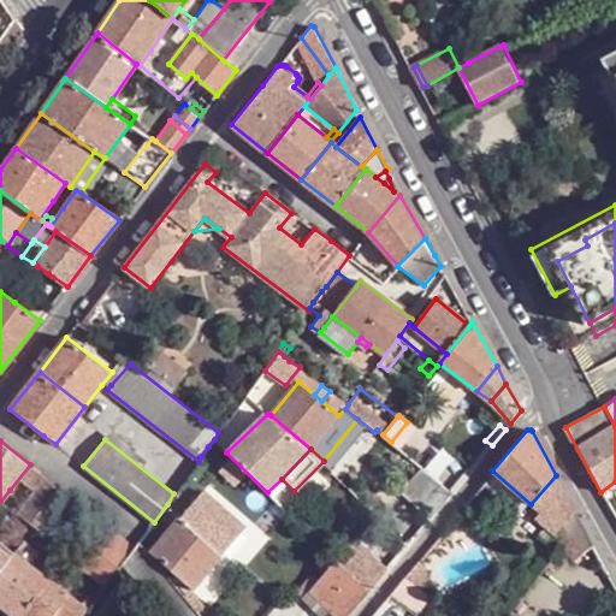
[(173,493),(167,504),(177,513),(205,475),(212,481),(219,472),(211,465),(201,456),(199,461),(173,493)]
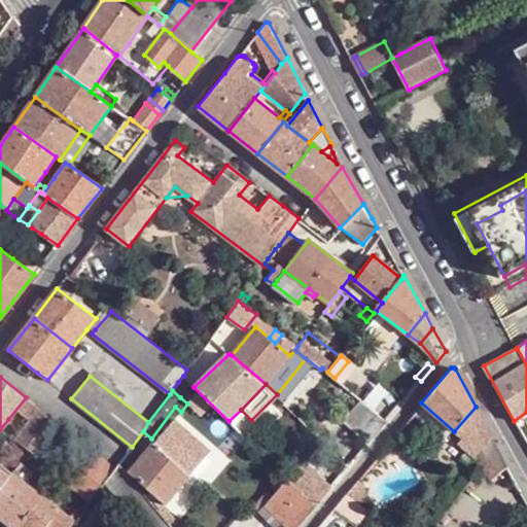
[(47,414),(26,397),(8,419),(44,447),(61,425),(51,418),(47,414)]
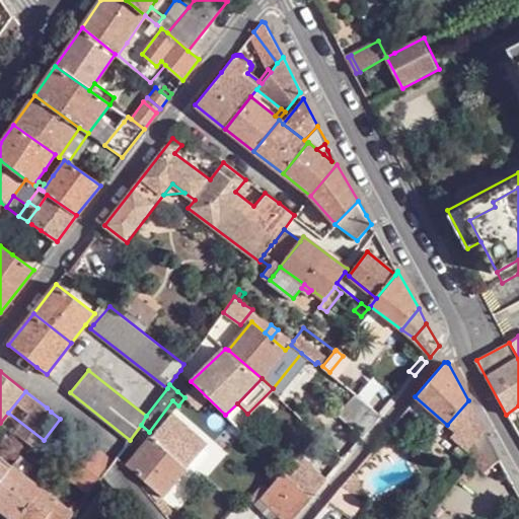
[(364,435),(381,416),(355,394),(353,392),(337,413),(364,435)]
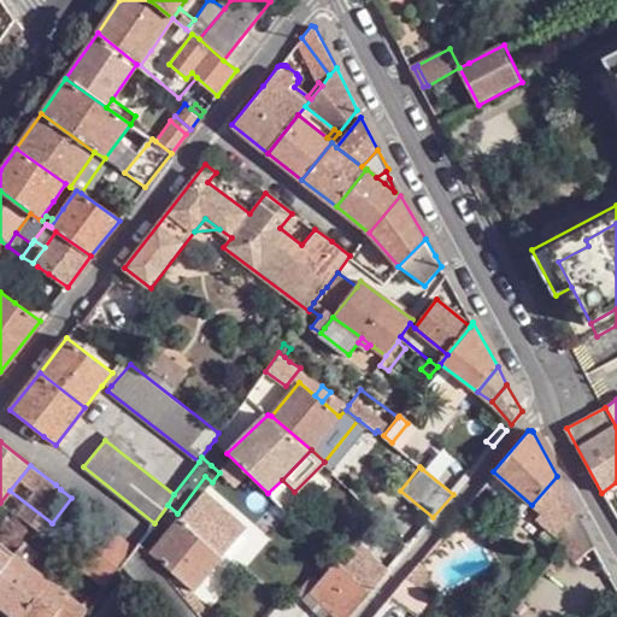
[(557,476),(532,505),(538,510),(541,506),(552,516),(563,524),(575,510),(557,476)]
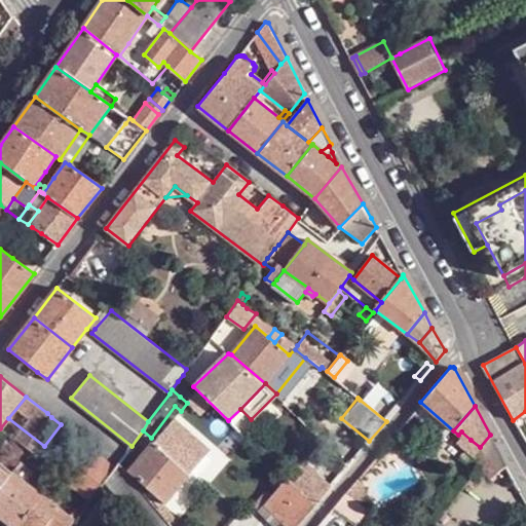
[(174,419),(153,443),(189,475),(210,450),(174,419)]
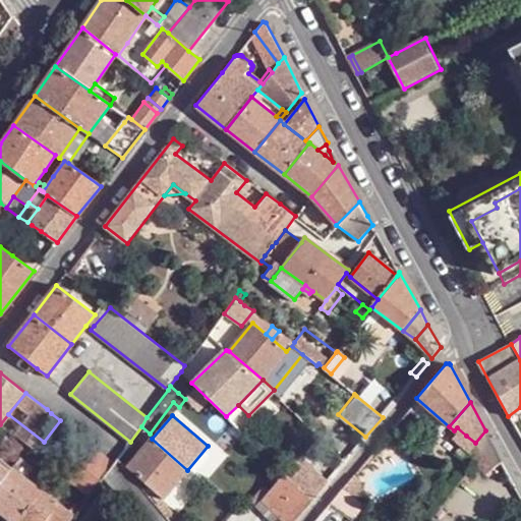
[(399,418),(393,426),(399,431),(402,435),(409,426),(399,418)]
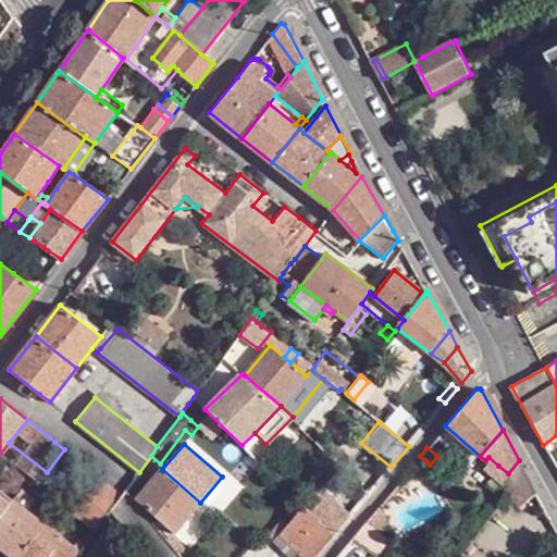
[(420,456),(409,469),(415,474),(426,461),(420,456)]
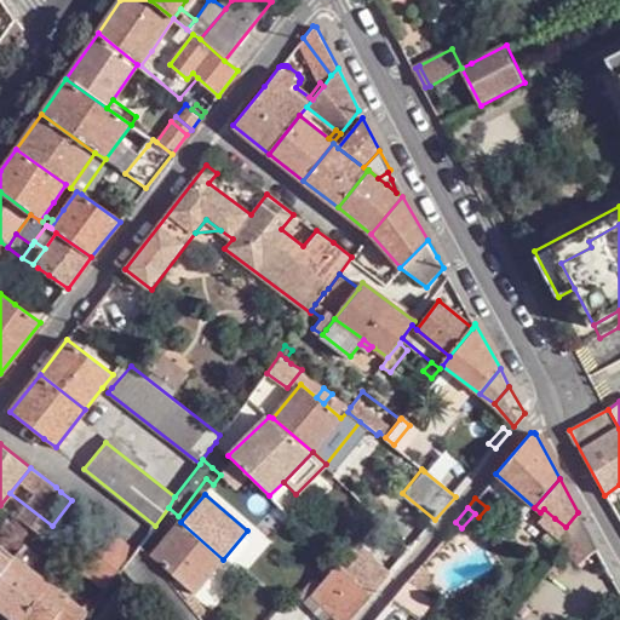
[(598,547),(578,512),(567,528),(558,538),(564,543),(581,557),(598,547)]
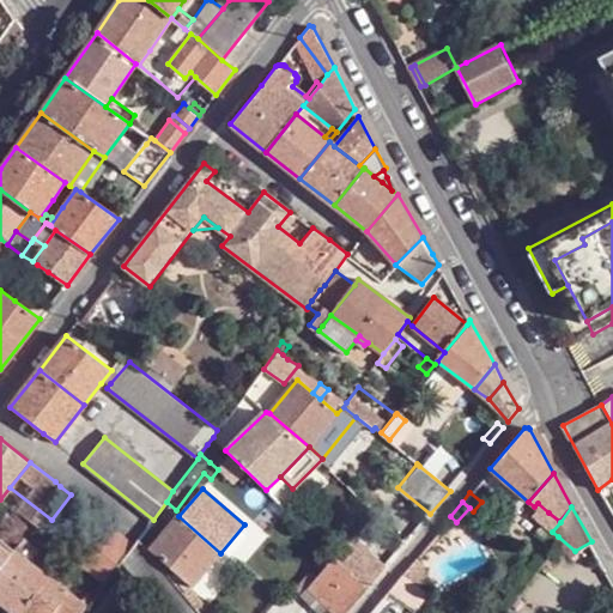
[(542,523),(552,532),(560,522),(559,521),(548,513),(541,521),(542,523)]
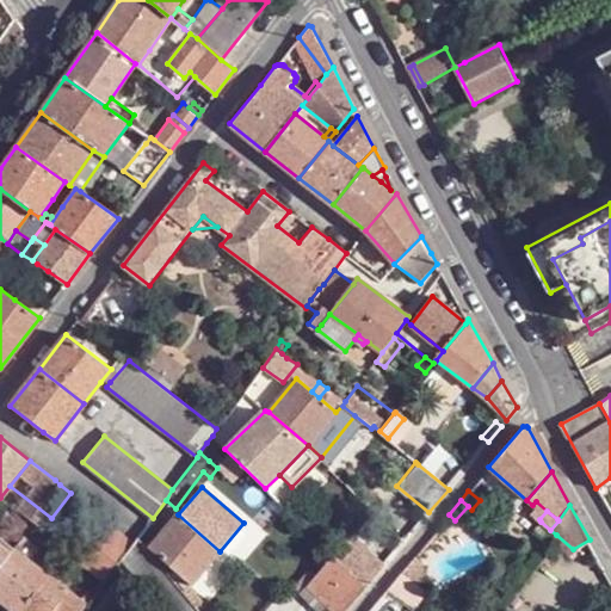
[(149,547),(191,585),(220,551),(178,514),(149,547)]
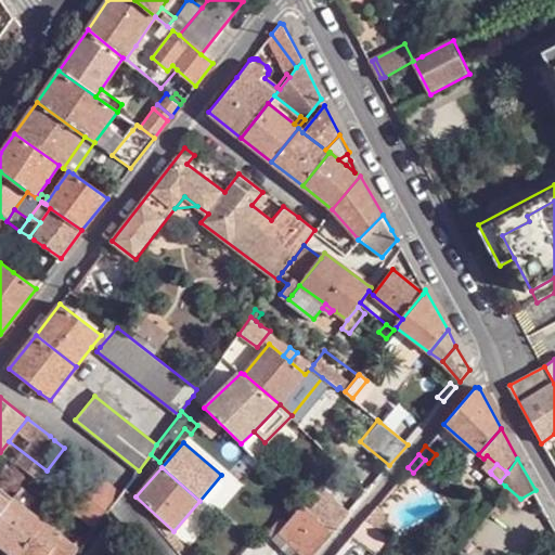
[(65,503),(94,528),(110,507),(121,492),(93,470),(87,477),(65,503)]
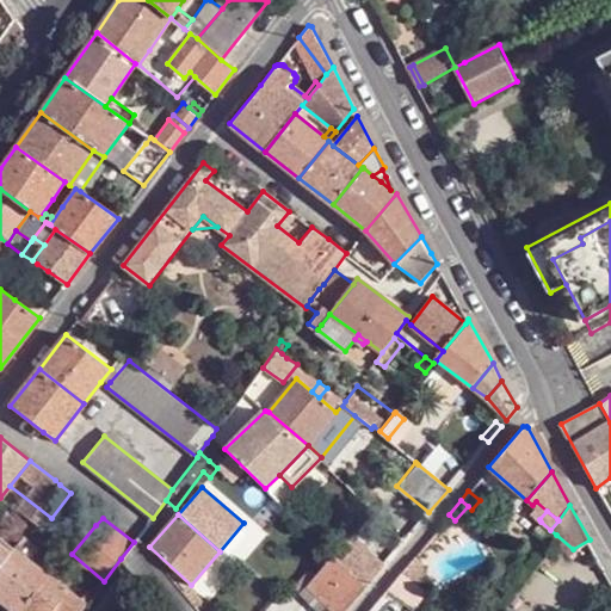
[(532,532),(543,539),(550,530),(541,522),(532,532)]
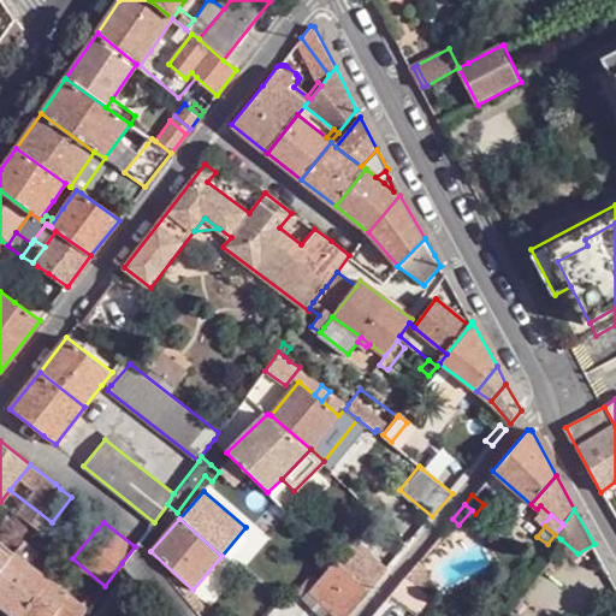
[(551,552),(561,539),(555,534),(548,544),(544,550),(551,552)]
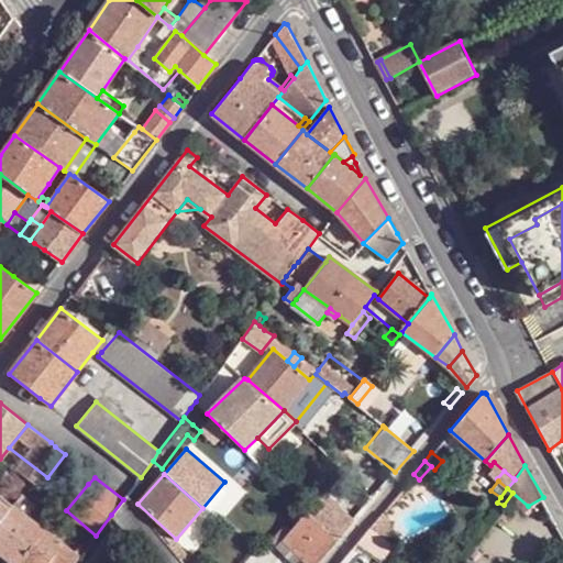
[(123,499),(111,515),(138,542),(147,533),(161,548),(150,556),(154,562),(184,562),(128,494),(123,499)]
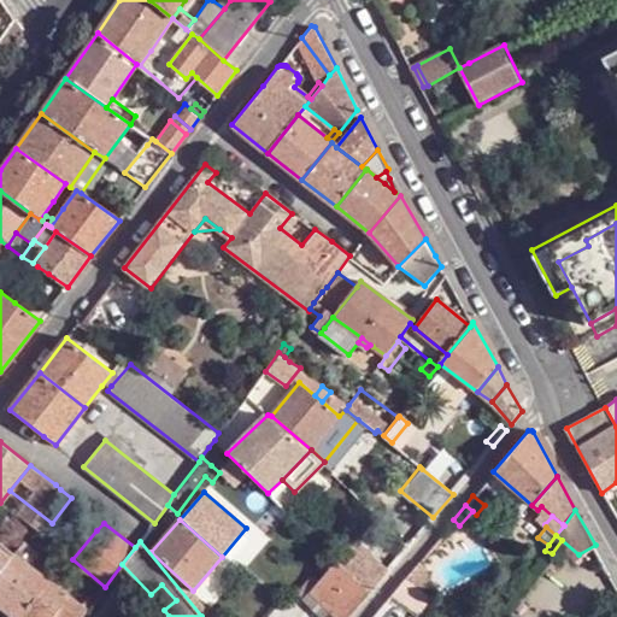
[(0,575),(16,556),(0,542),(0,575)]
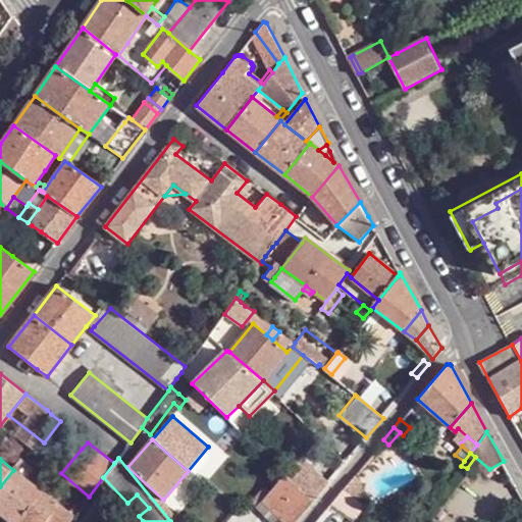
[(263,475),(275,484),(283,474),(272,463),(263,475)]
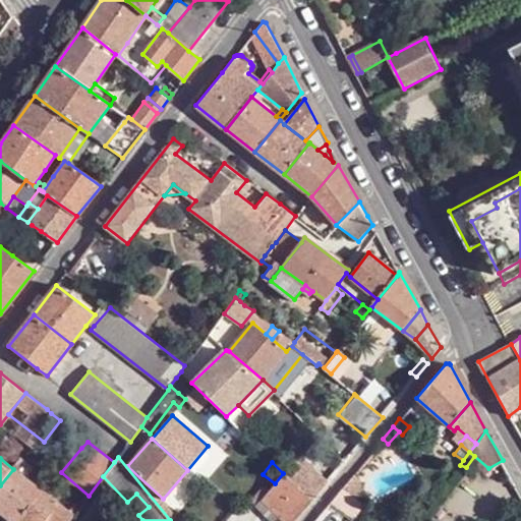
[(311,502),(324,486),(300,464),(287,477),(311,502)]
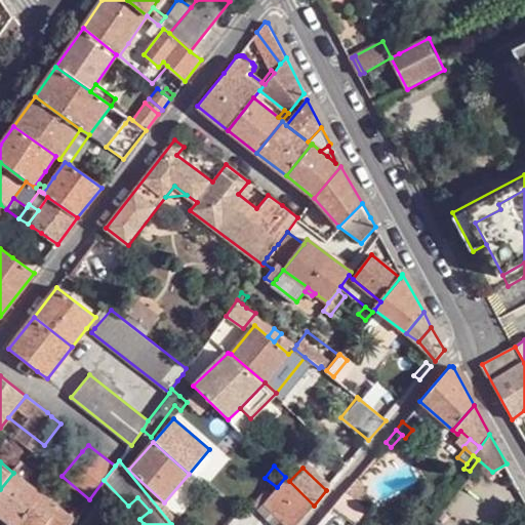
[(0,514),(4,518),(12,524),(16,524),(28,511),(41,494),(13,473),(0,489),(0,514)]
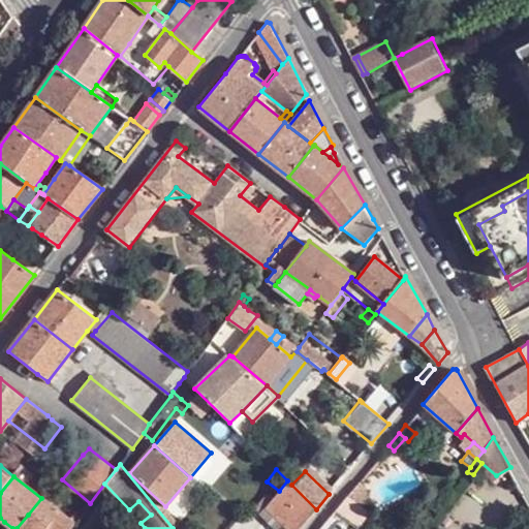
[(287,528),(300,528),(316,509),(291,485),(287,480),(279,491),(274,496),(270,493),(256,506),(276,526),(280,521),(285,526),(287,528)]
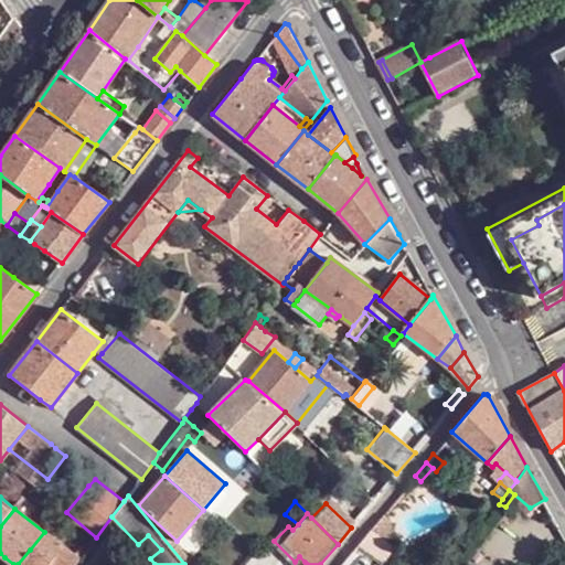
[(74,564),(78,560),(44,532),(30,550),(43,561),(49,564),(74,564)]
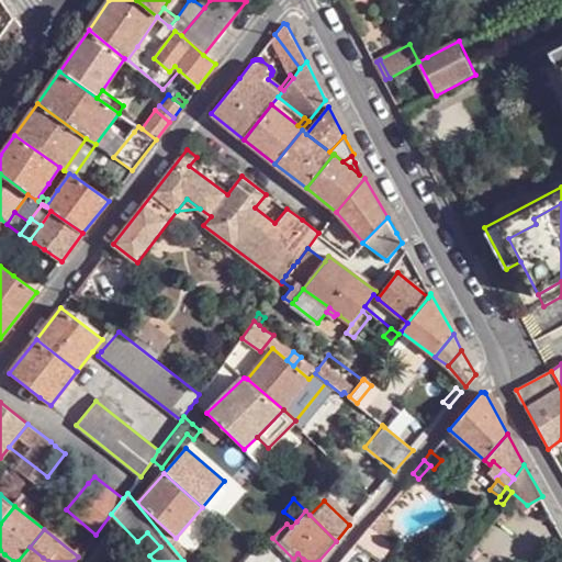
[(340,561),(341,561),(348,561),(367,540),(361,536),(340,561)]
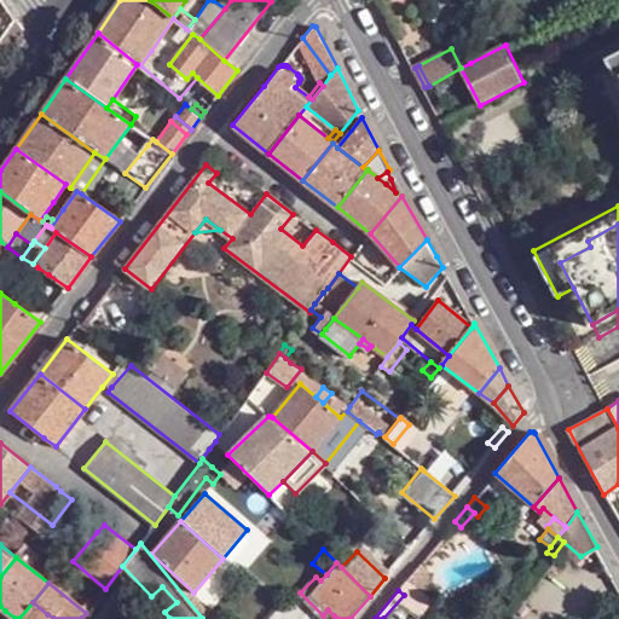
[(19,618),(44,618),(47,614),(33,602),(19,618)]
